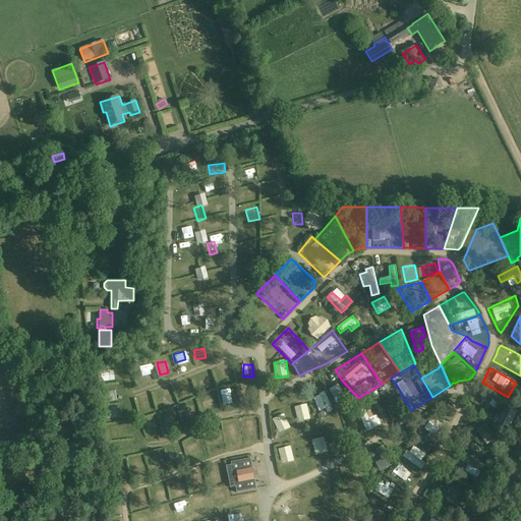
[(335,369),(320,375),(336,413),(340,410),(340,409),(351,402),(358,398),(342,381),(335,369)]
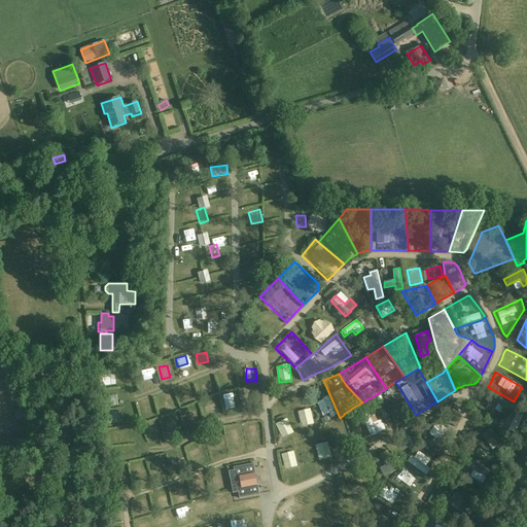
[(224,376),(225,387),(235,387),(234,375),(224,376)]
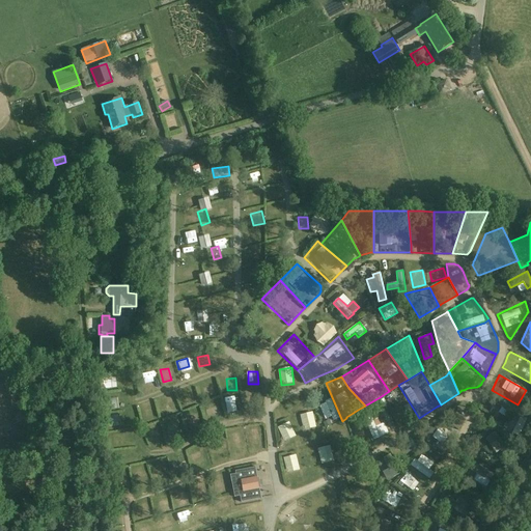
[(326,383),(304,393),(326,427),(327,428),(342,421),(326,383)]
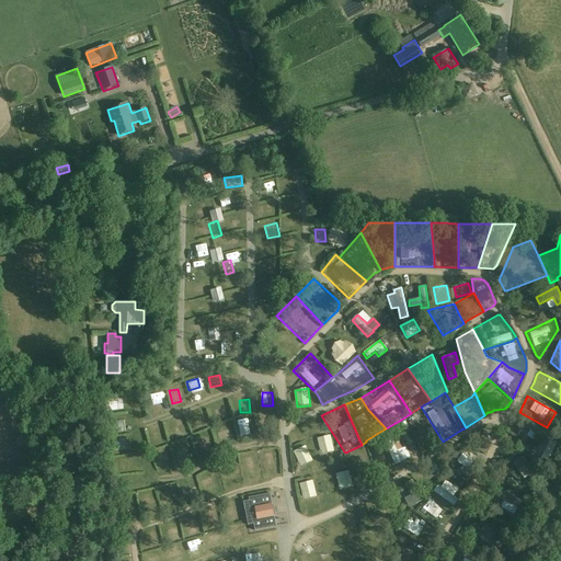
[(556,412),(547,427),(560,434),(560,404),(556,412)]
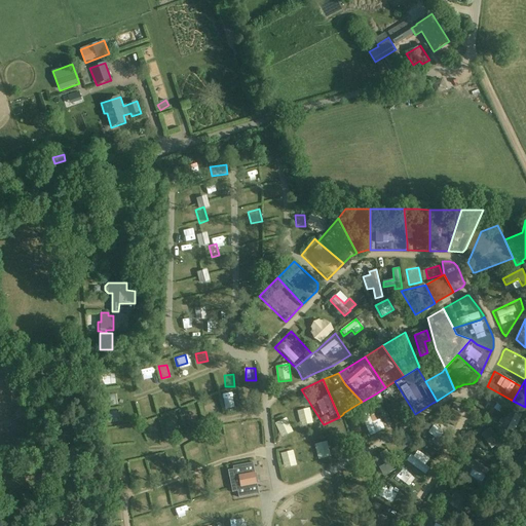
[(385,387),(376,393),(395,427),(402,422),(415,414),(395,381),(385,387)]
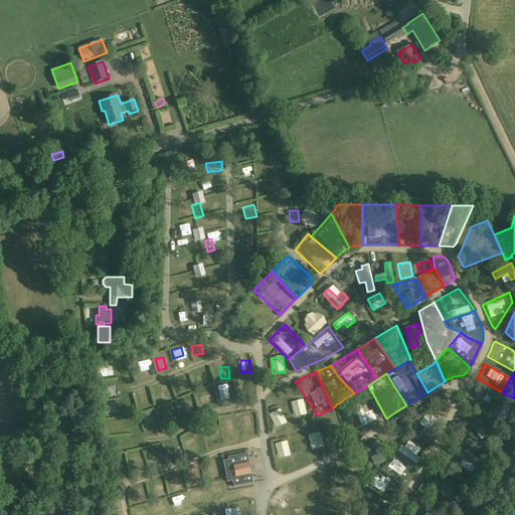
[(477,378),(467,396),(488,409),(492,411),(502,392),(477,378)]
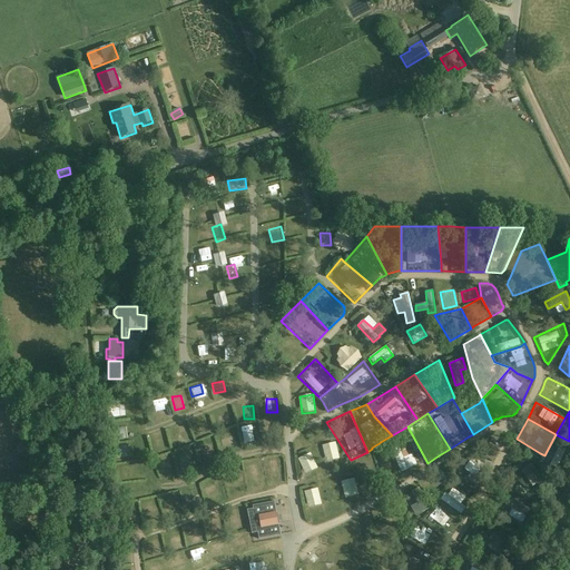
[(243,433),(254,432),(253,422),(242,423),(243,433)]
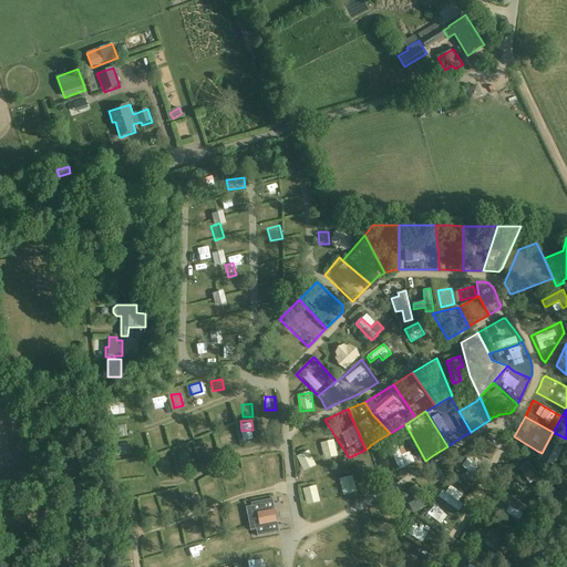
[(321,421),(308,429),(313,443),(322,470),(348,456),(325,420),(321,421)]
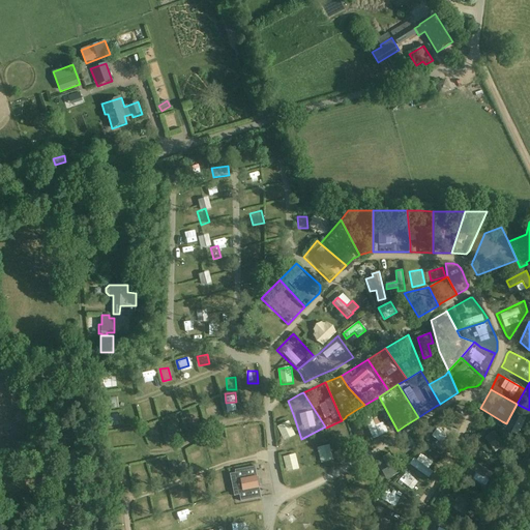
[(364,405),(357,409),(377,444),(380,442),(398,431),(379,396),(364,405)]
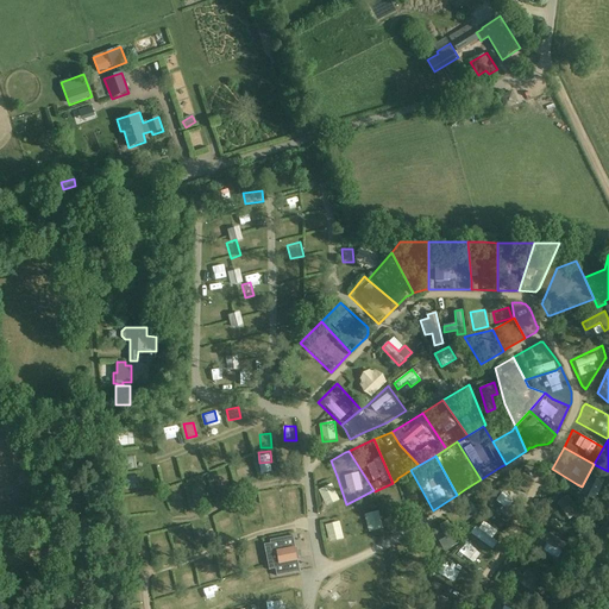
[(582,487),(577,495),(598,510),(608,515),(608,471),(594,464),(582,487)]
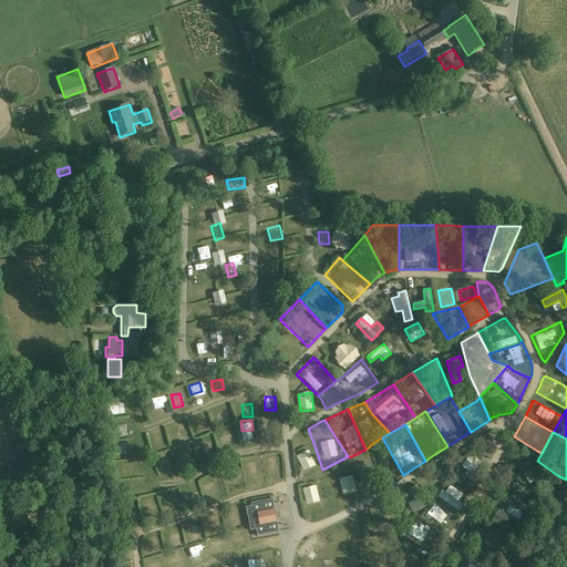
[(382,437),(370,445),(370,446),(374,460),(372,461),(382,488),(384,487),(403,475),(382,437)]
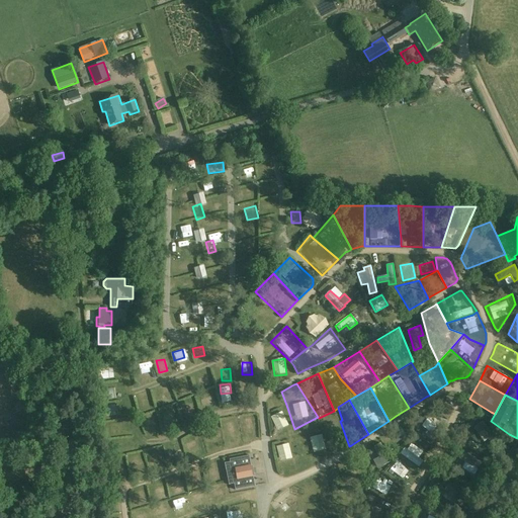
[(294,429),(286,405),(269,413),(271,437),(284,433),(294,429)]
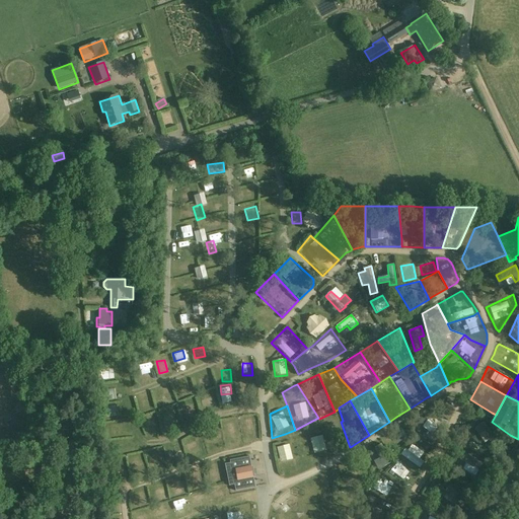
[(467,406),(450,441),(504,470),(518,442),(518,439),(510,435),(492,422),(467,406)]
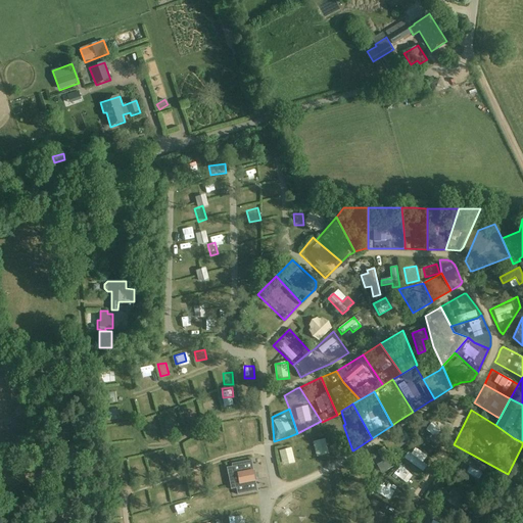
[(434,411),(405,429),(421,439),(437,450),(452,423),(434,411)]
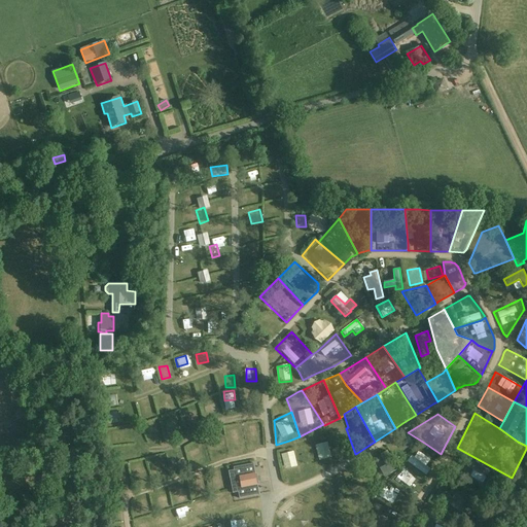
[(340,418),(324,425),(326,429),(326,430),(339,463),(343,461),(355,454),(346,428),(348,427),(344,415),(340,418)]
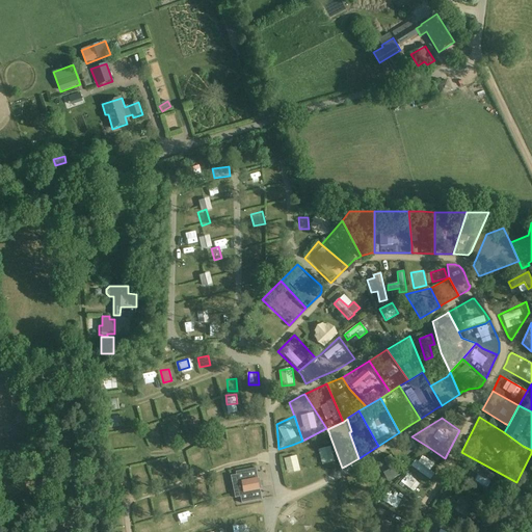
[(230,436),(232,444),(243,440),(241,433),(230,436)]
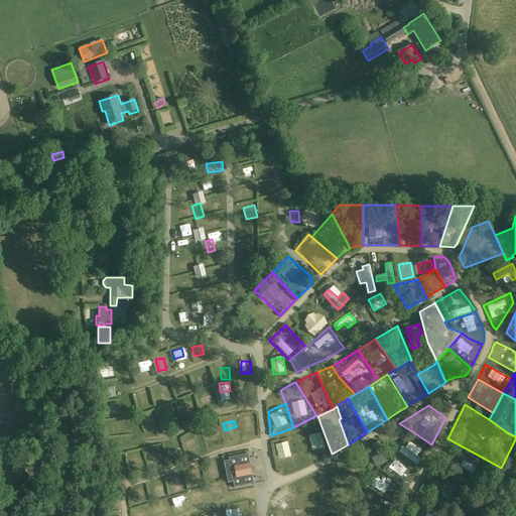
[(241,421),(242,431),(252,430),(251,421),(241,421)]
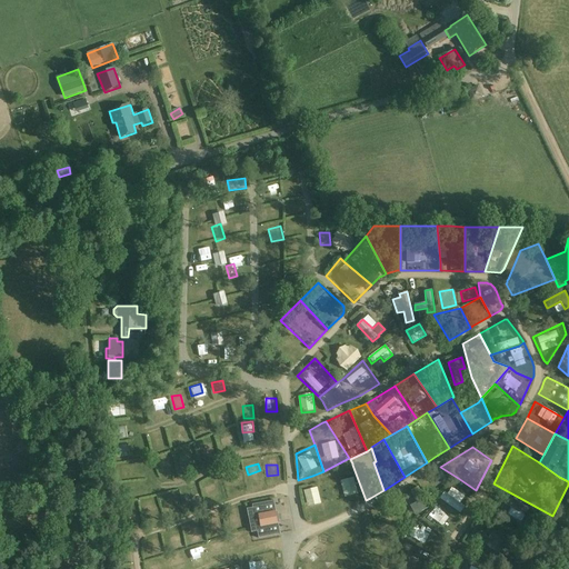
[(352,465),(327,478),(337,516),(366,500),(352,465)]
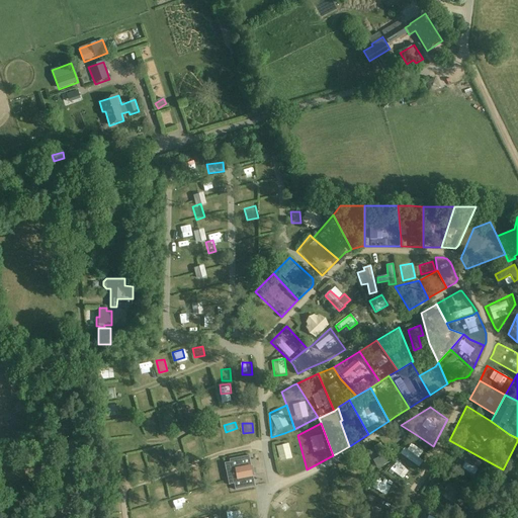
[(287,440),(272,444),(278,469),(278,470),(278,471),(278,472),(279,472),(279,473),(280,475),(281,475),(281,476),(282,476),(283,477),(284,477),(284,478),(285,478),(286,478),(287,478),(288,478),(289,478),(290,478),(291,477),(292,477),(307,469),(297,435),(287,440)]
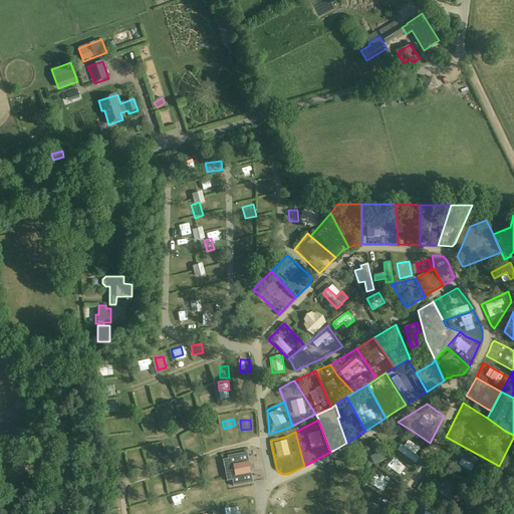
[(414,432),(393,449),(395,451),(418,468),(430,443),(414,432)]
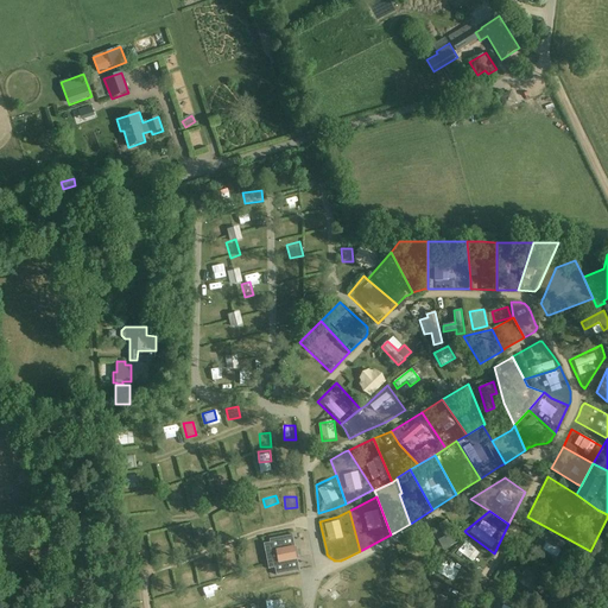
[(443,517),(423,530),(429,539),(429,556),(451,555),(467,533),(464,531),(451,521),(447,514),(443,517)]
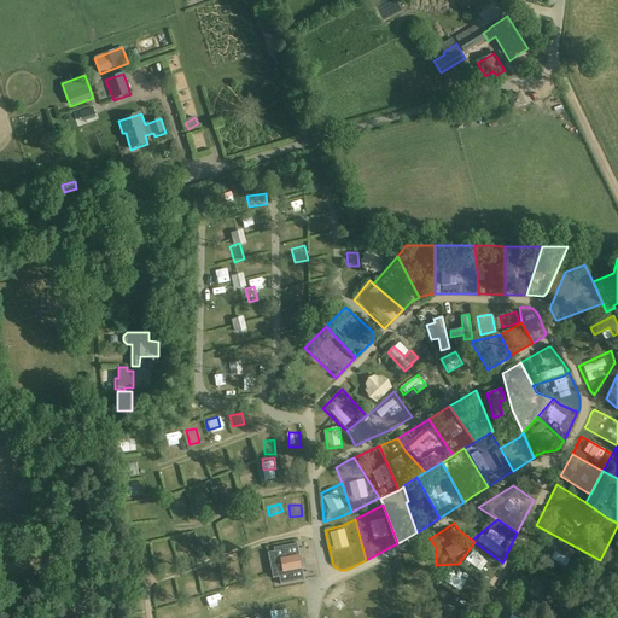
[(536,525),(519,558),(544,572),(579,600),(600,560),(536,525)]
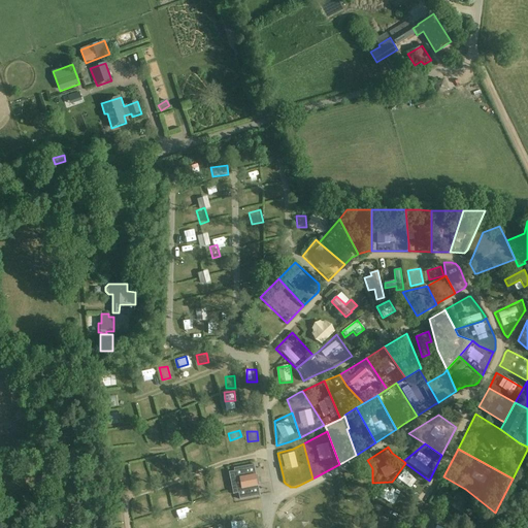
[(405,463),(392,482),(414,500),(423,491),(424,489),(426,487),(427,485),(429,481),(405,463)]
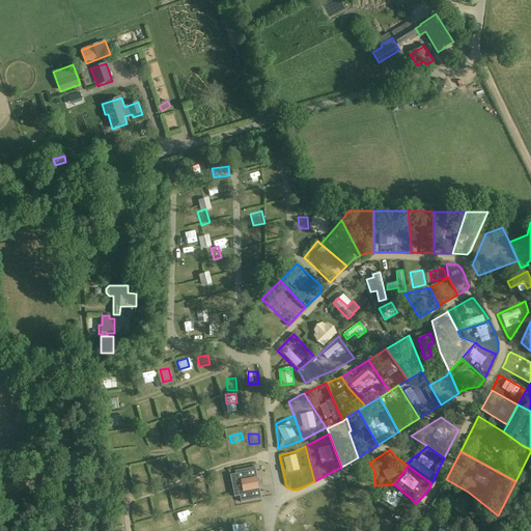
[(231,478),(234,497),(240,496),(241,502),(261,498),(259,488),(260,487),(258,477),(257,477),(255,467),(235,471),(236,477),(231,478)]
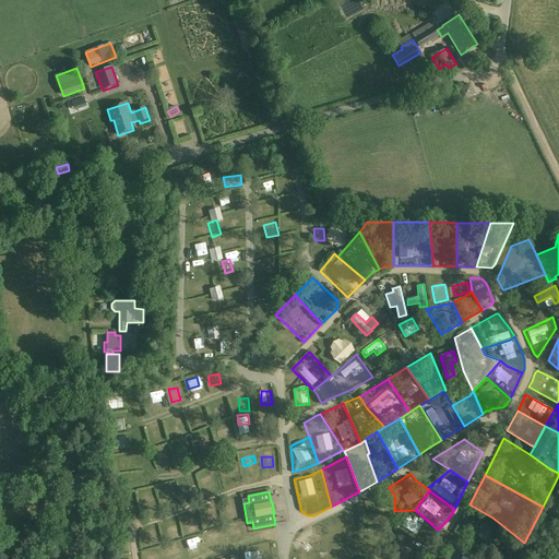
[(458,524),(452,531),(498,558),(514,558),(524,543),(492,518),(470,504),(466,512),(464,516),(461,521),(458,524)]
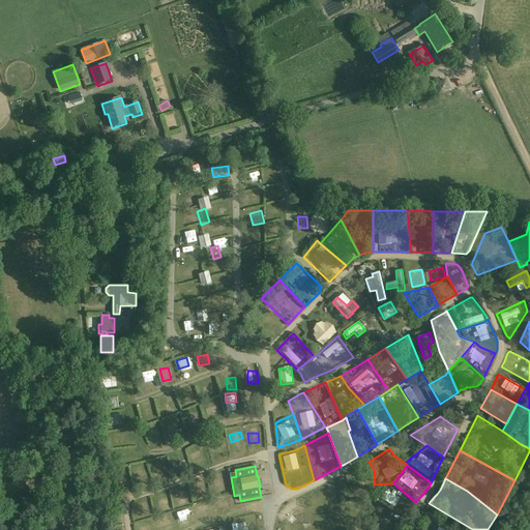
[(393,483),(374,484),(374,500),(404,516),(415,502),(393,483)]
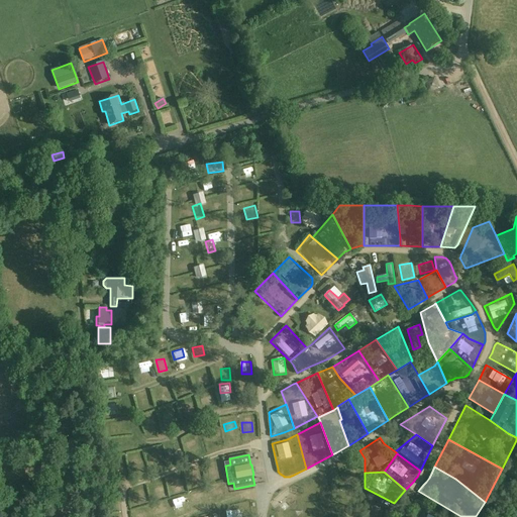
[(366,510),(363,510),(363,516),(386,516),(388,515),(389,512),(390,509),(392,506),(394,503),(365,488),(366,510)]
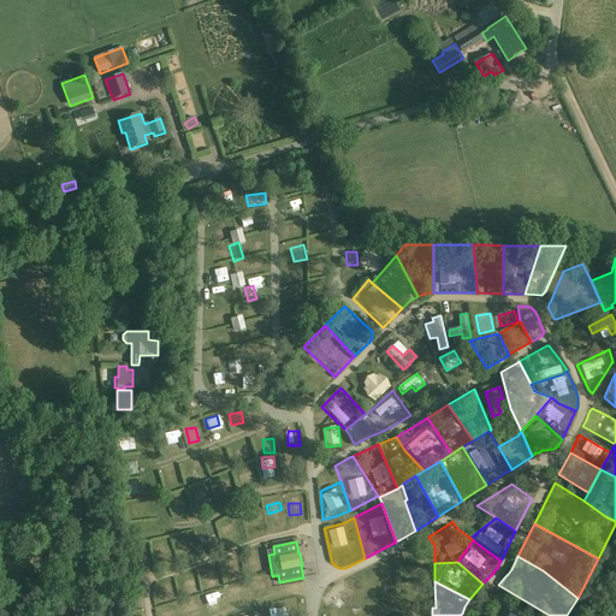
[(217,590),(205,594),(208,603),(219,598),(217,590)]
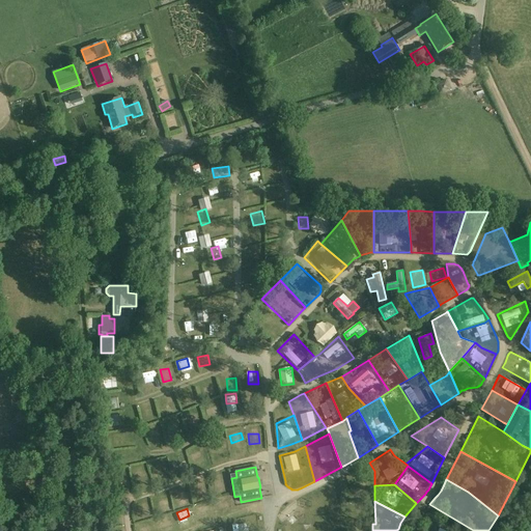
[(138,515),(140,522),(150,520),(148,513),(138,515)]
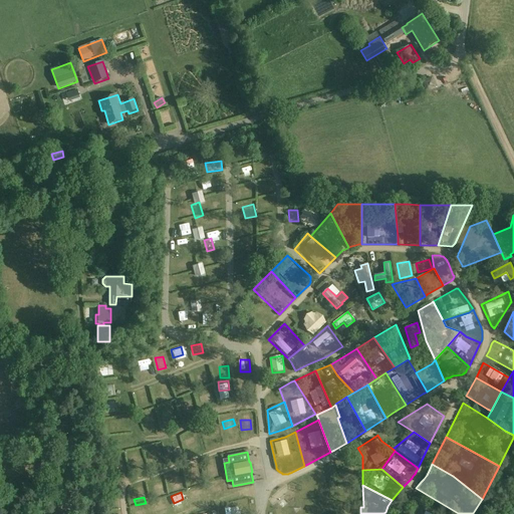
[(234,513),(232,502),(224,504),(225,513),(234,513)]
